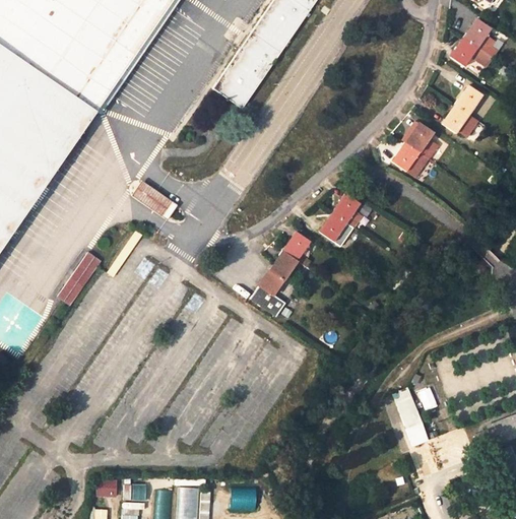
[(0,0),(0,248),(174,0),(0,0)]
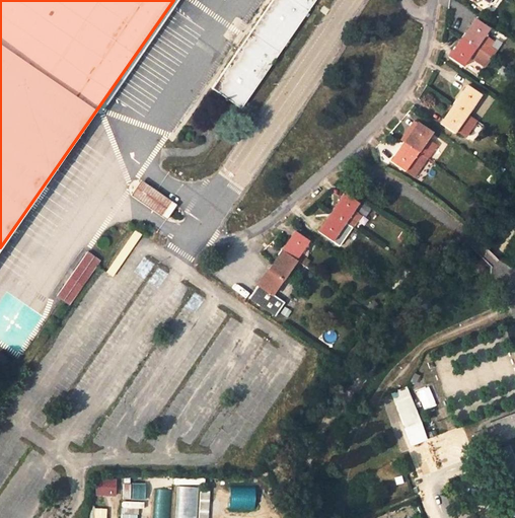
[(241,111),(317,0),(274,0),(212,89),(241,111)]
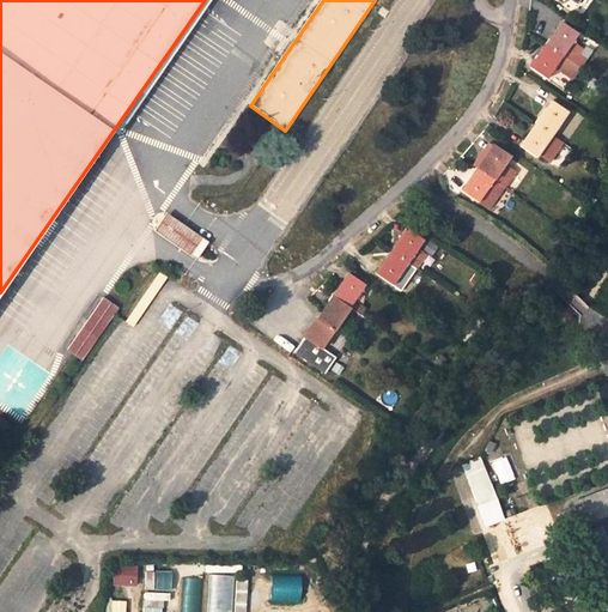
[(549,46),(566,56),(582,35),(565,24),(549,46)]
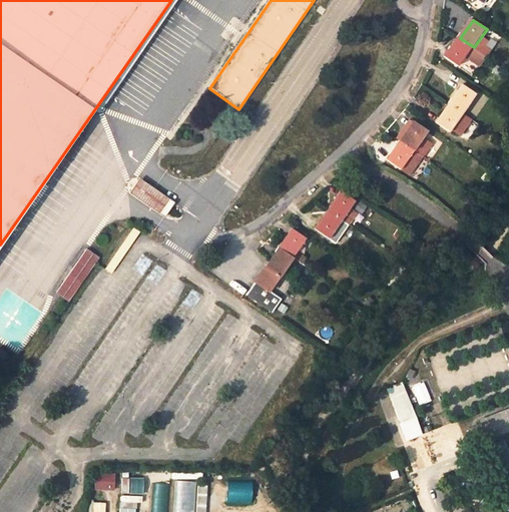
[(447,57),(461,66),(468,56),(482,66),(488,57),(474,47),(460,38),(447,57)]
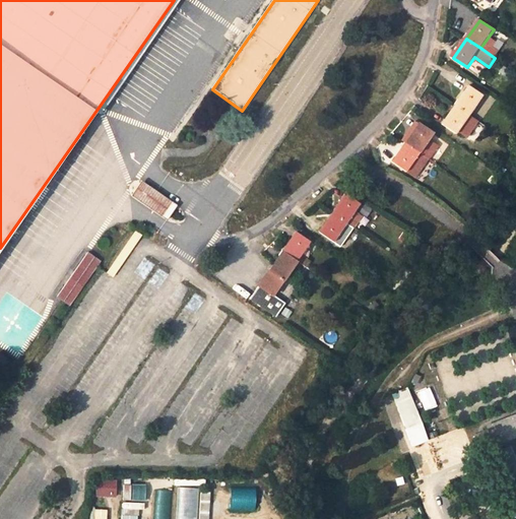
[(457,106),(470,115),(484,95),(470,86),(457,106)]
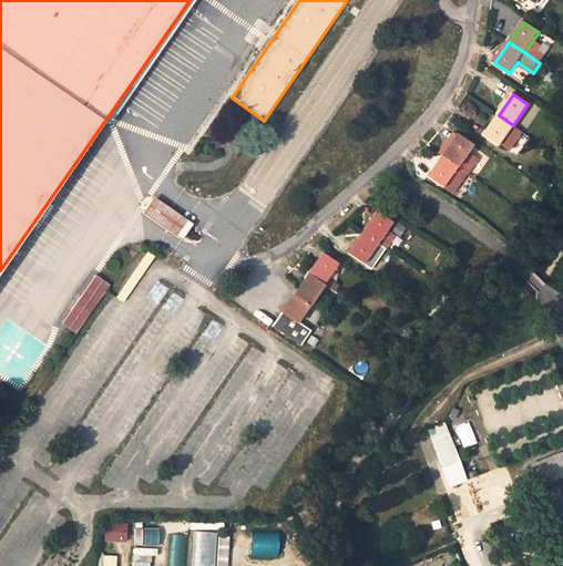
[(513,125),(499,115),(485,135),(500,145),(502,142),(512,148),(523,132),(513,125)]
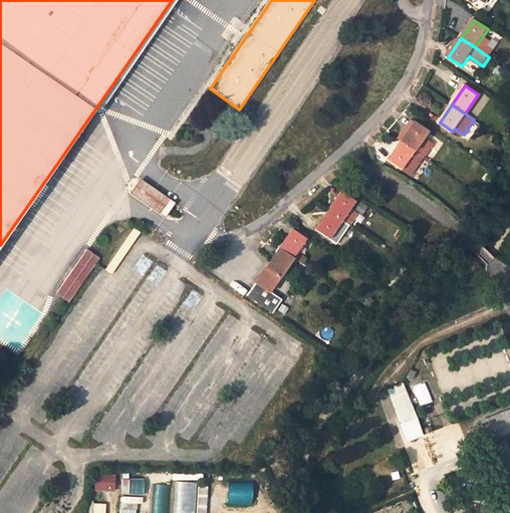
[(417,122),(404,142),(417,151),(426,137),(435,143),(439,138),(430,132),(417,122)]
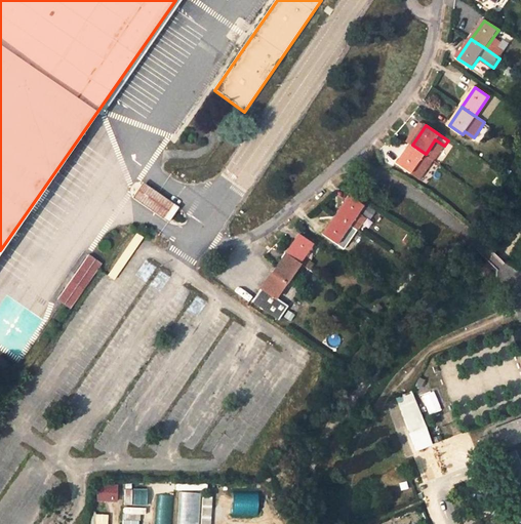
[(412,173),(426,154),(412,145),(399,164),(412,173)]
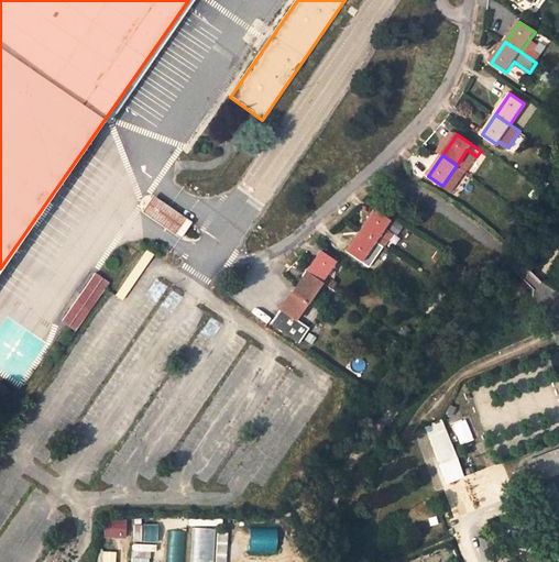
[(150,207),(168,220),(178,227),(179,224),(187,230),(193,222),(156,197),(150,207)]
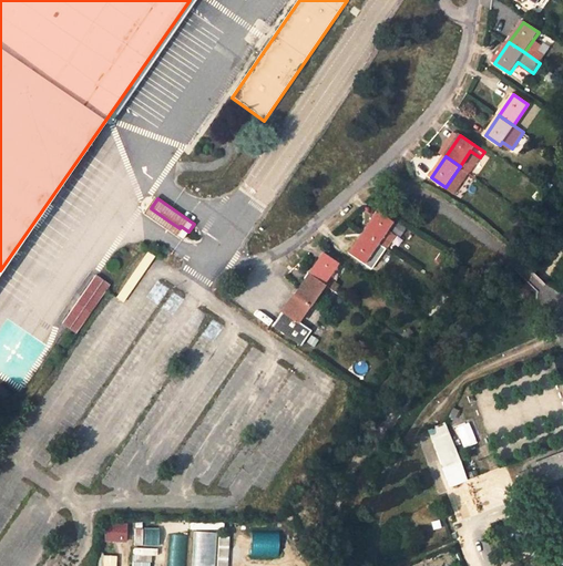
[(380,212),(366,233),(382,244),(390,249),(399,237),(391,230),(397,224),(380,212)]
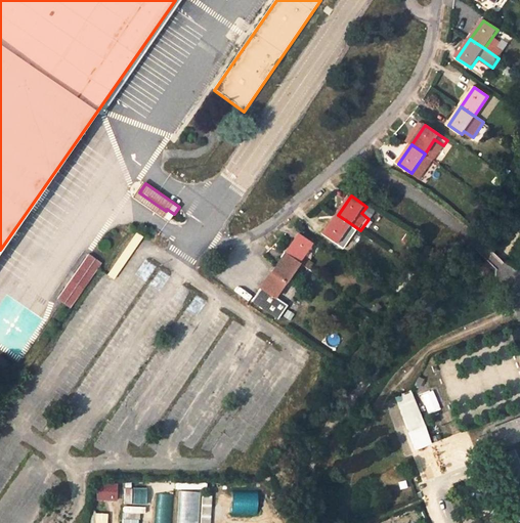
[(170,220),(174,214),(167,209),(166,211),(157,205),(154,208),(170,220)]
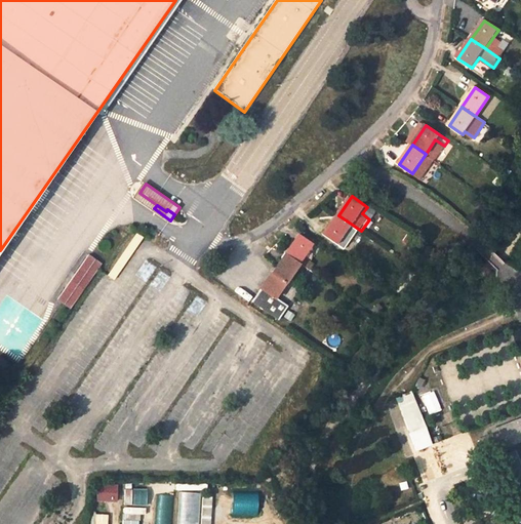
[(372,220),(378,213),(371,207),(365,215),(372,220)]
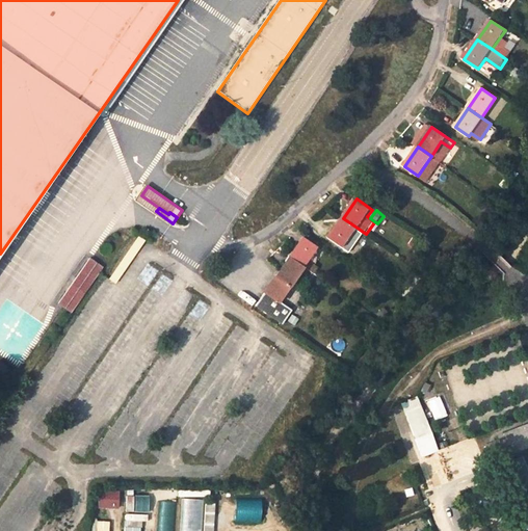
[(345,248),(359,229),(343,218),(330,238),(345,248)]
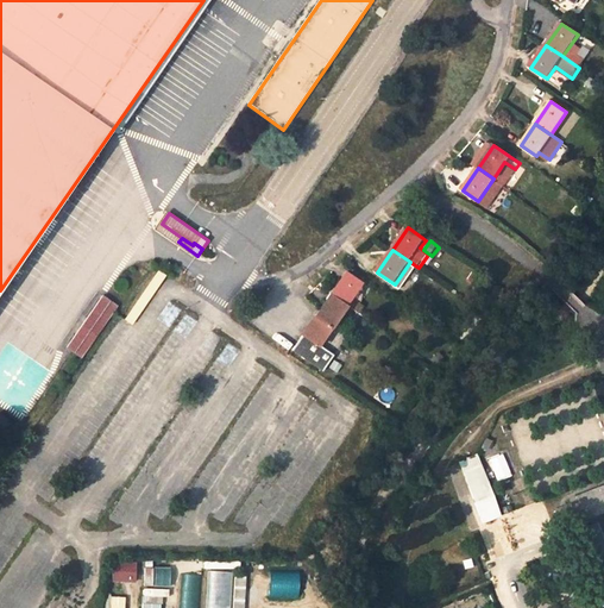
[(126,315),(132,320),(167,273),(159,268),(126,315)]
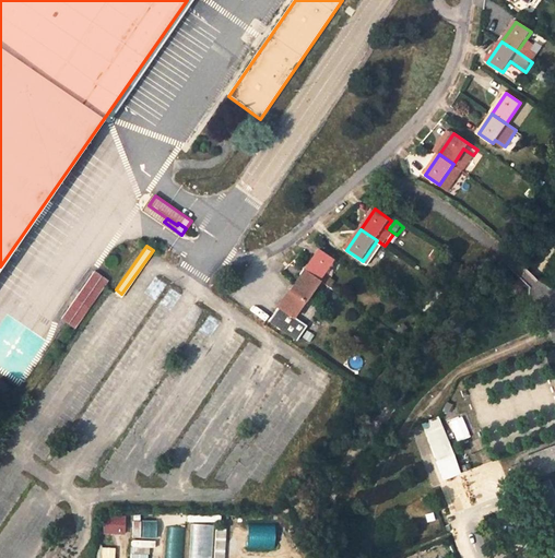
[(321,250),(308,270),(322,280),(332,286),(337,280),(327,273),(335,260),(321,250)]
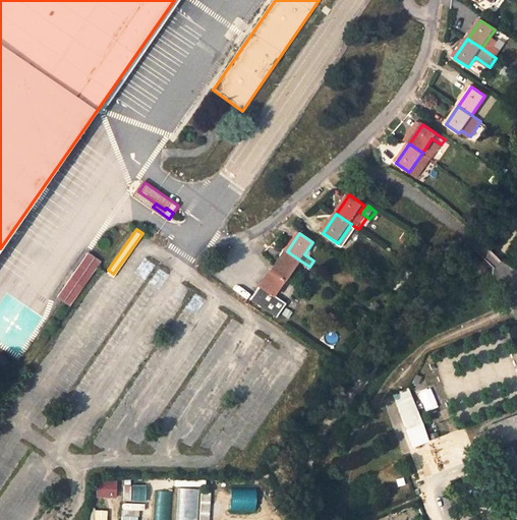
[(70,302),(102,258),(89,249),(58,293),(70,302)]
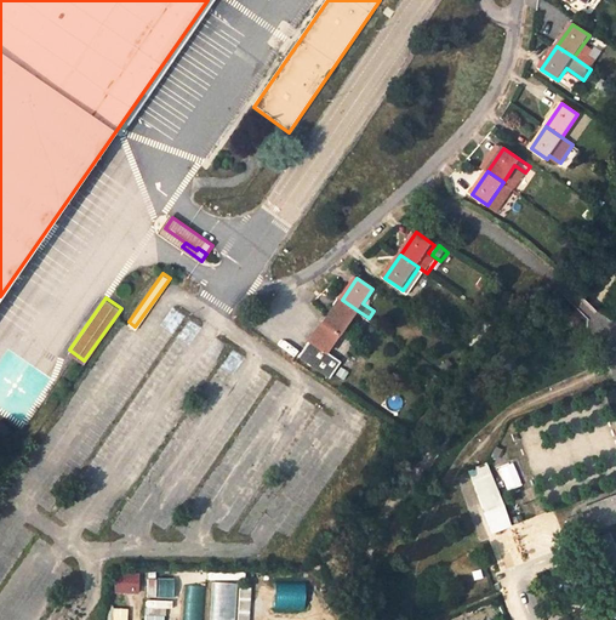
[(331,316),(314,341),(332,353),(335,350),(332,348),(358,311),(342,300),(331,316)]
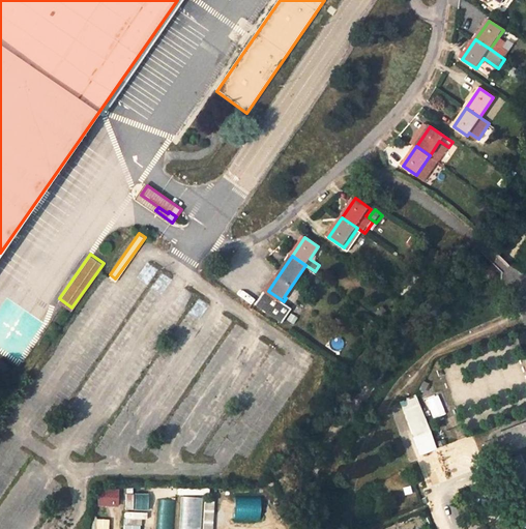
[(283,302),(284,301),(268,291),(259,303),(259,305),(285,323),(286,323),(294,310),(283,302)]
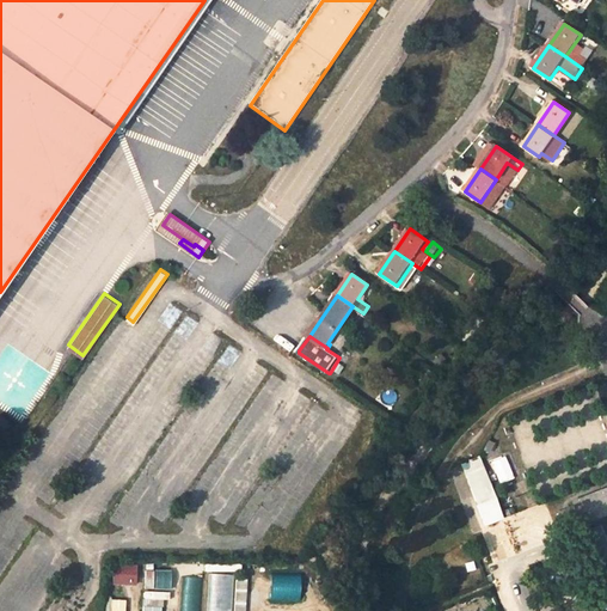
[(466,465),(489,525),(506,519),(482,457),(472,460),(473,463),(466,465)]
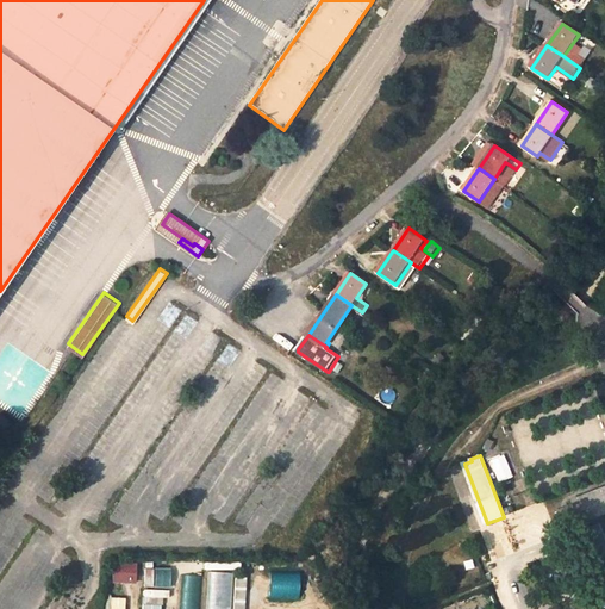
[(604,489),(574,501),(582,522),(604,514),(604,489)]
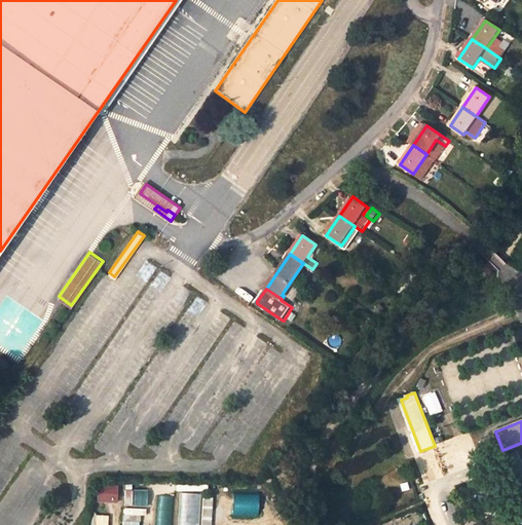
[(501,459),(521,511),(521,462),(518,453),(501,459)]
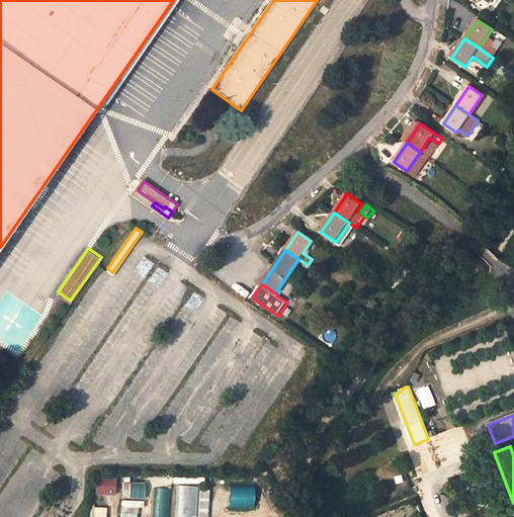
[(98,480),(97,495),(118,495),(118,480),(98,480)]
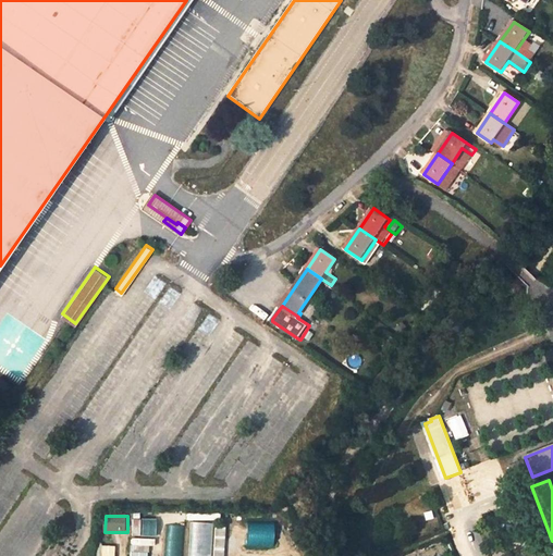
[(134,519),(134,538),(157,538),(158,520),(134,519)]
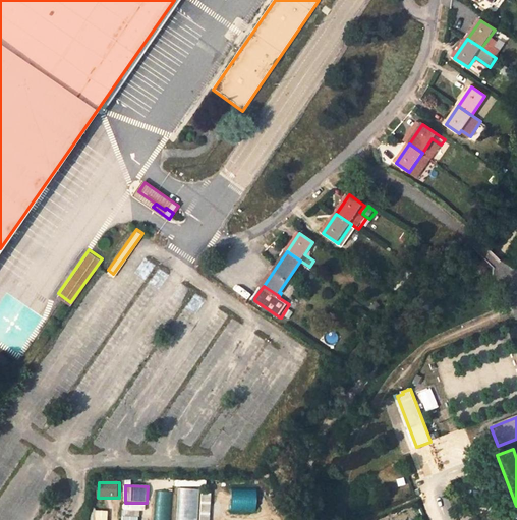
[(211,519),(212,490),(177,489),(176,519),(211,519)]
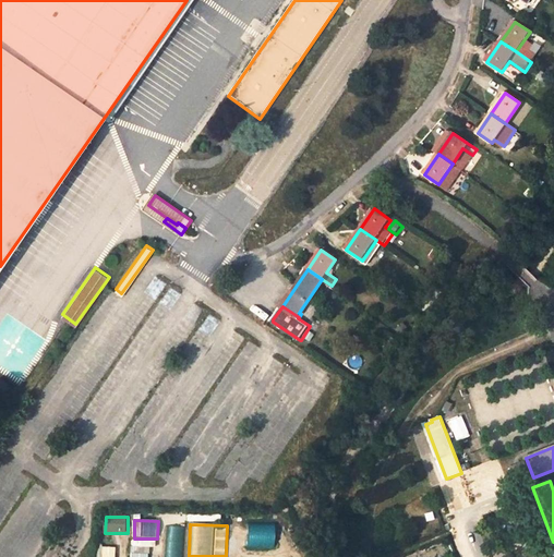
[(276,548),(276,524),(249,524),(249,548),(276,548)]
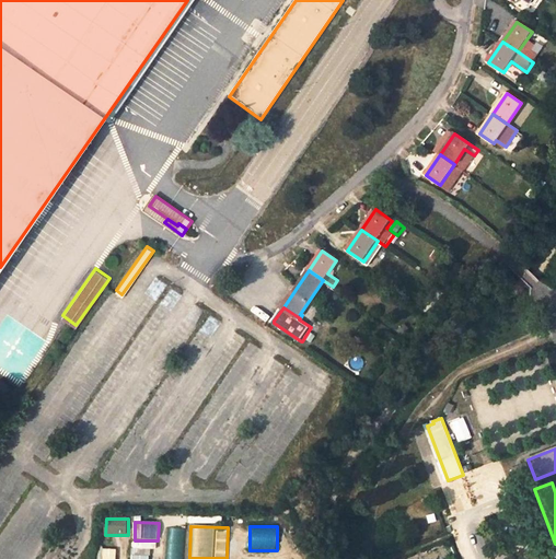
[(169,528),(168,558),(185,558),(186,528),(169,528)]
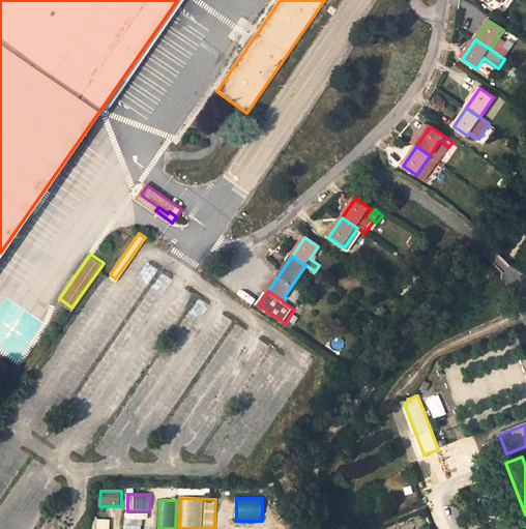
[(149,521),(149,512),(125,512),(125,528),(142,528),(142,521),(149,521)]
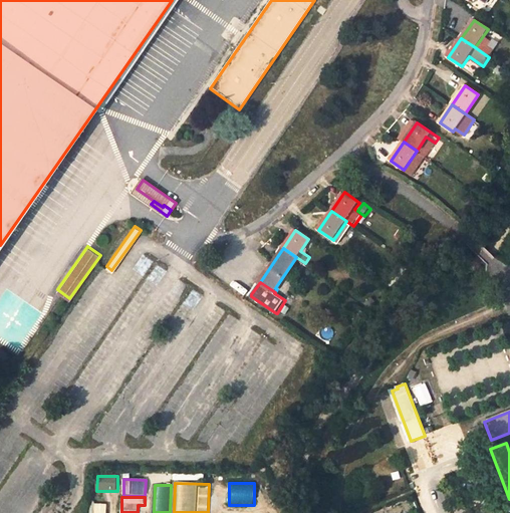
[(107,512),(108,504),(93,504),(92,512),(107,512)]
